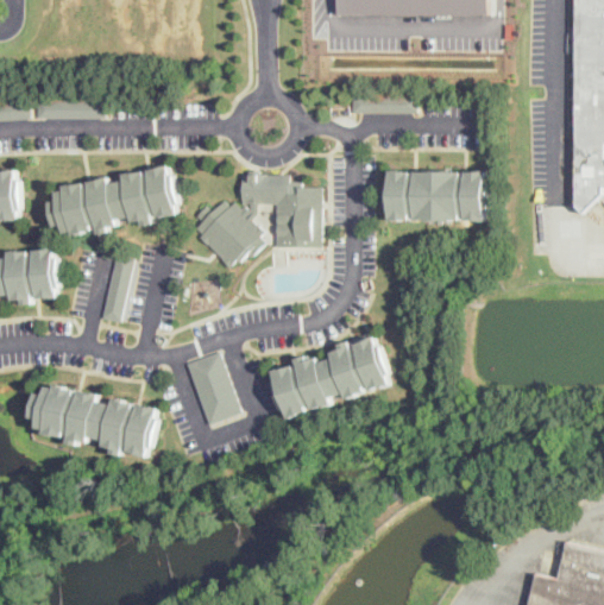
[(337,0),(337,16),(486,17),(486,0),(337,0)]
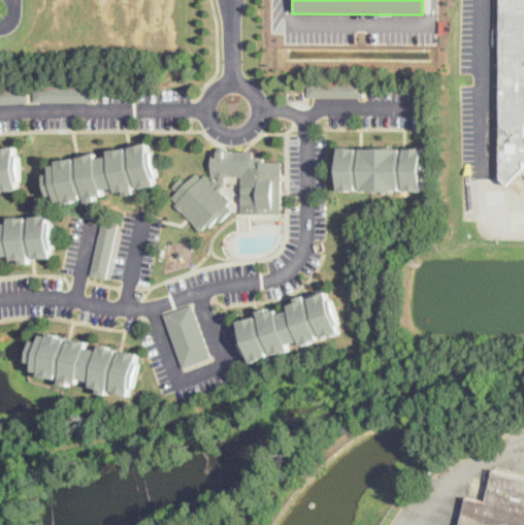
[(523,0),(496,0),(500,182),(509,188),(523,171),(523,166),(523,0)]
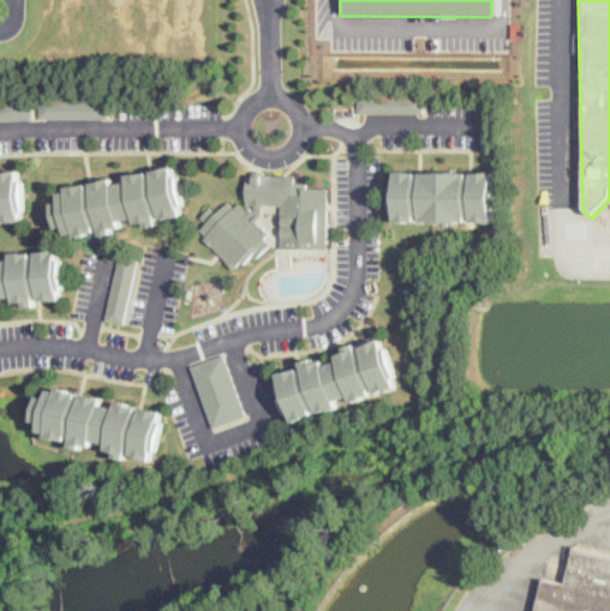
[(43,204),(48,231),(57,229),(59,237),(174,216),(172,207),(177,207),(169,177),(166,178),(163,167),(58,186),(58,192),(49,193),(51,203),(43,204)]
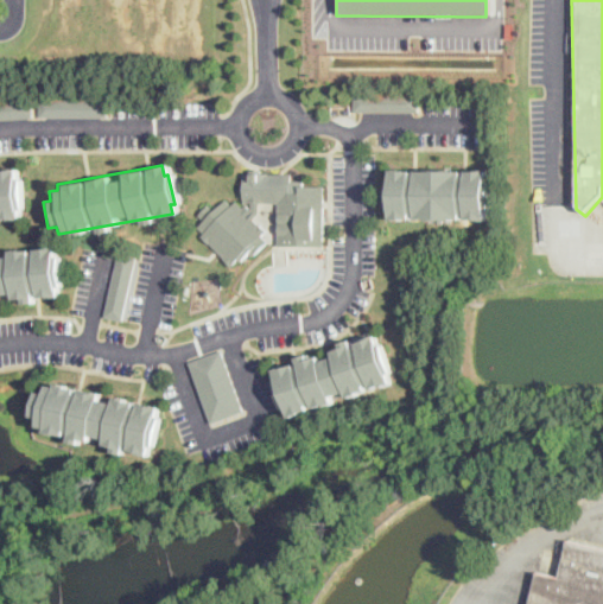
[(0,170),(10,170),(11,180),(14,180),(18,210),(12,211),(13,221),(0,221),(0,170)]
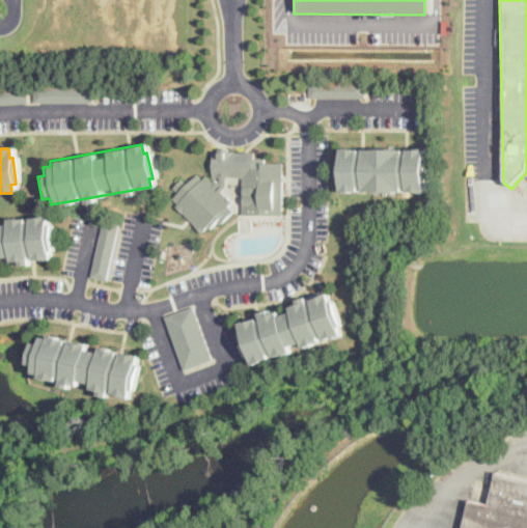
[(335,148),(335,159),(332,158),(332,184),(335,184),(335,194),(421,194),(420,184),(424,184),(423,159),(419,159),(419,149),(335,148)]
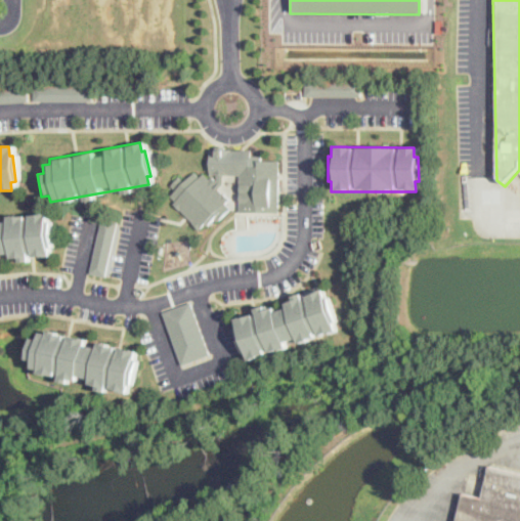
[(275,162),(259,163),(259,158),(249,158),(249,152),(227,153),(227,150),(222,150),(222,147),(213,147),(213,150),(207,150),(207,176),(236,176),(237,213),(276,213),(275,162)]
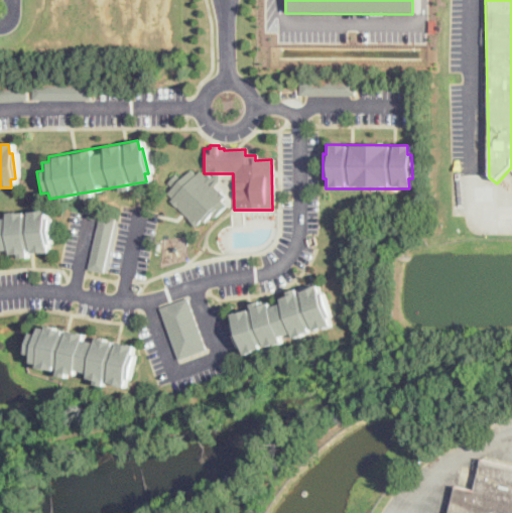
[(195,176),(188,171),(178,181),(173,175),(164,183),(170,189),(165,195),(170,200),(168,201),(194,228),(200,222),(201,223),(210,215),(213,218),(225,207),(220,201),(223,198),(211,185),(213,182),(206,175),(203,178),(198,173),(195,176)]
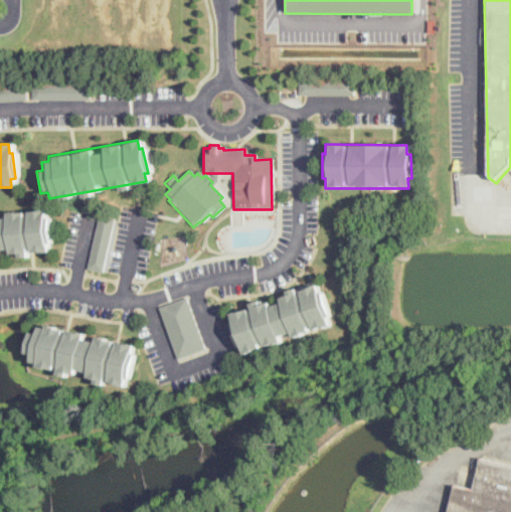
[(0,214),(40,211),(40,219),(45,219),(46,244),(42,244),(44,253),(0,257),(0,214)]
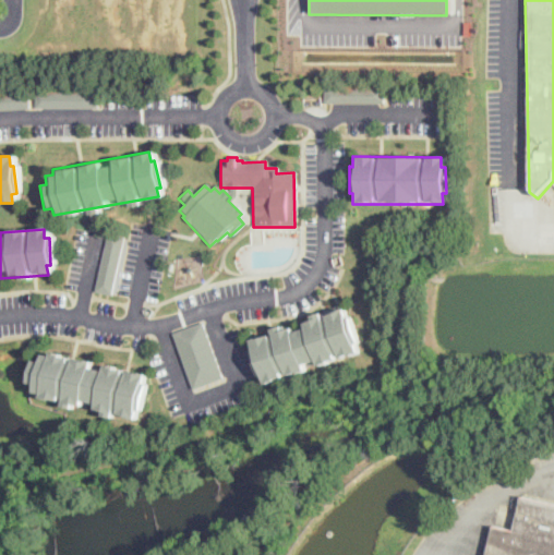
[(104,236),(120,238),(107,298),(89,293),(104,236)]
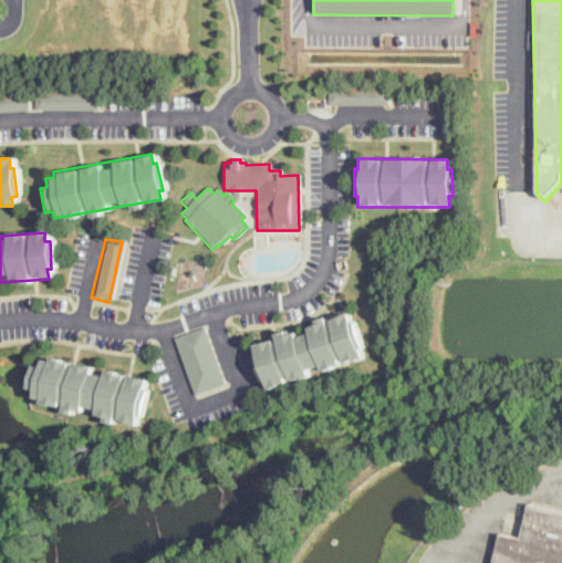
[(249,345),(252,356),(249,357),(258,384),(261,383),(266,392),(360,360),(355,351),(360,348),(350,322),(346,324),(342,313),(249,345)]
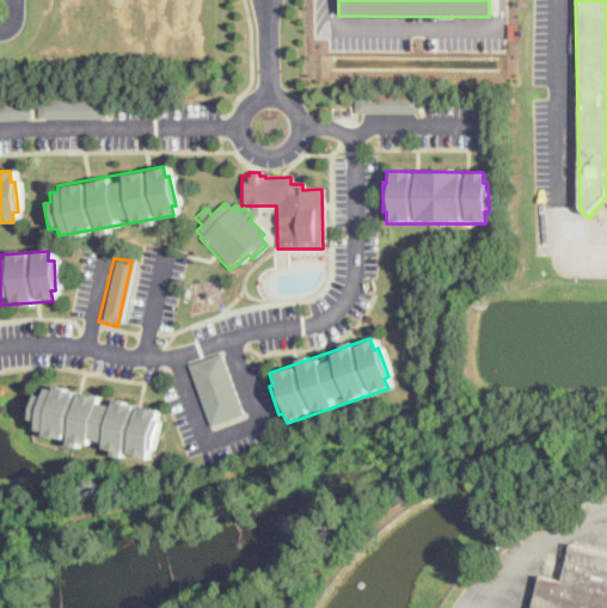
[(185,367),(208,429),(241,416),(218,355),(185,367)]
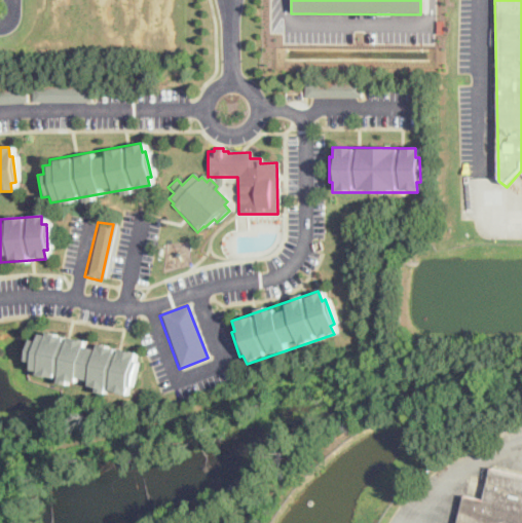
[(132,355),(34,332),(31,342),(24,341),(19,364),(27,365),(25,372),(123,397),(124,387),(129,388),(135,364),(129,363),(132,355)]
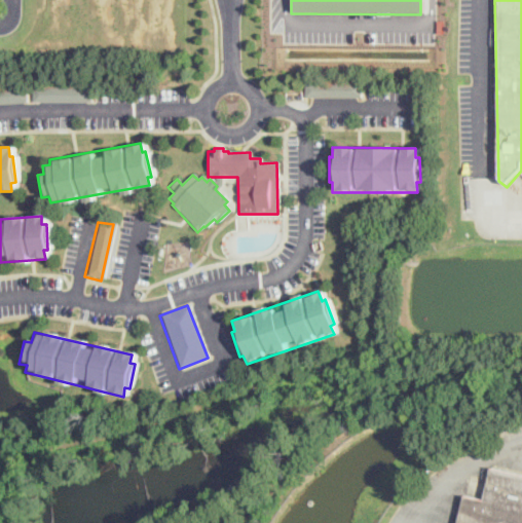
[(521,522),(521,471),(478,461),(473,486),(451,482),(442,522),(521,522)]
